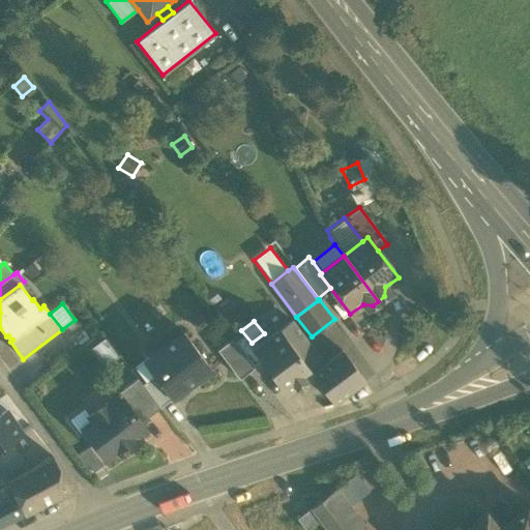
[(281,332),(291,346),(303,336),(293,324),(282,332),(281,332)]
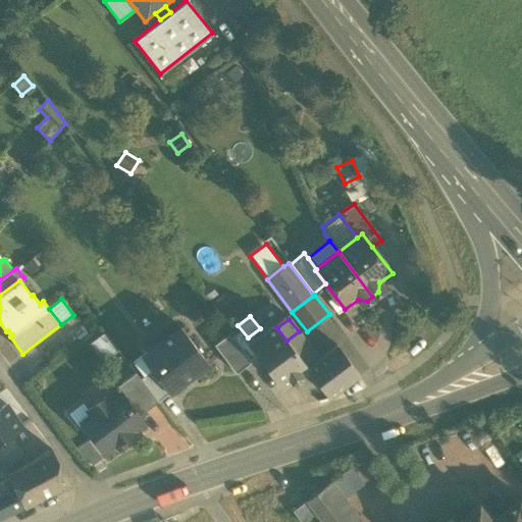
[(300,373),(307,368),(286,341),(276,327),(277,327),(275,325),(263,333),(251,344),(250,345),(257,354),(281,386),(290,380),(292,382),(296,382),(300,379),(301,375),(300,373)]
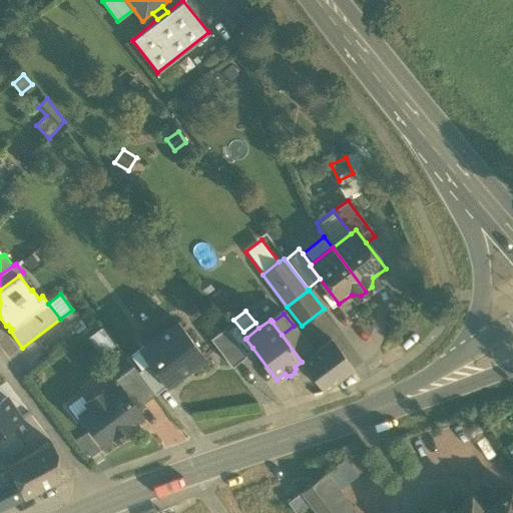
[(233,321),(222,329),(243,355),(252,348),(245,339),(246,338),(233,321)]
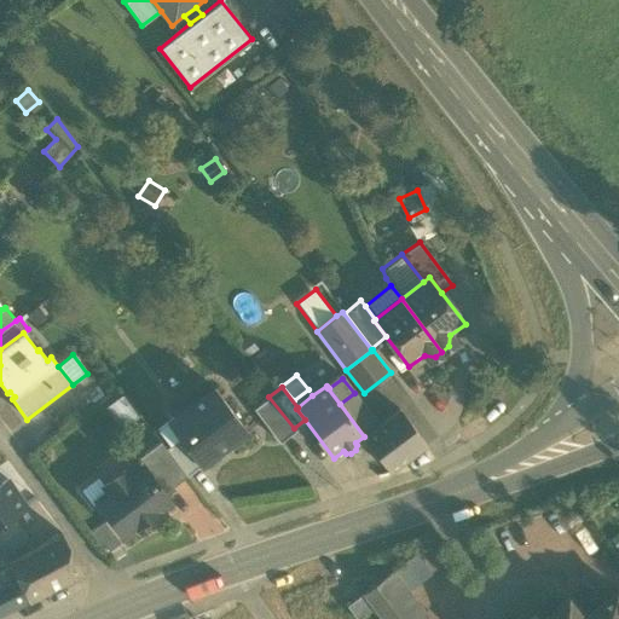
[(214,388),(173,418),(184,433),(179,438),(200,466),(227,445),(230,447),(248,434),(214,388)]
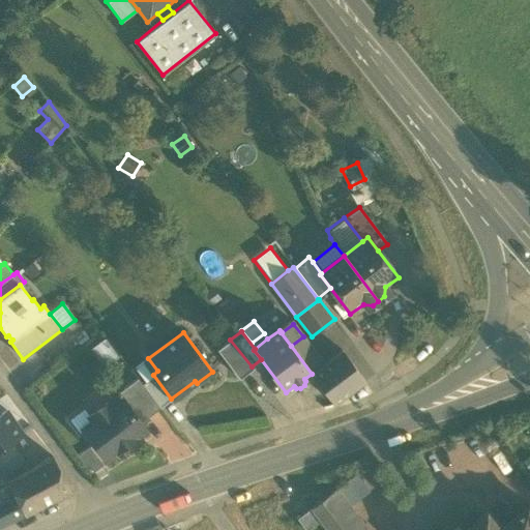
[(291,346),(312,374),(323,364),(303,336),(291,346)]
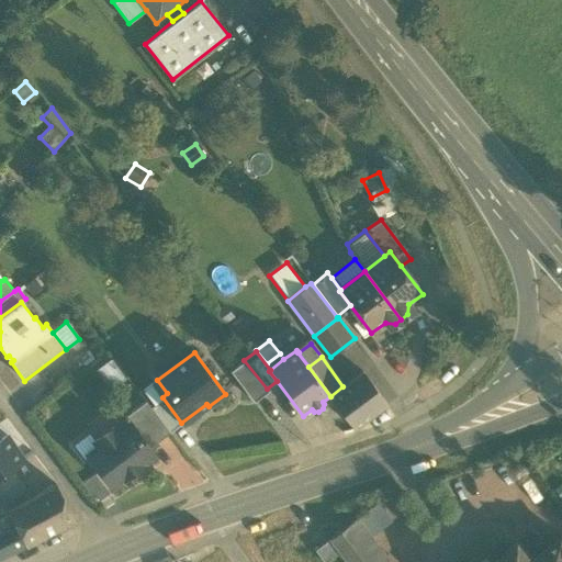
[(110,358),(97,369),(111,389),(125,378),(110,358)]
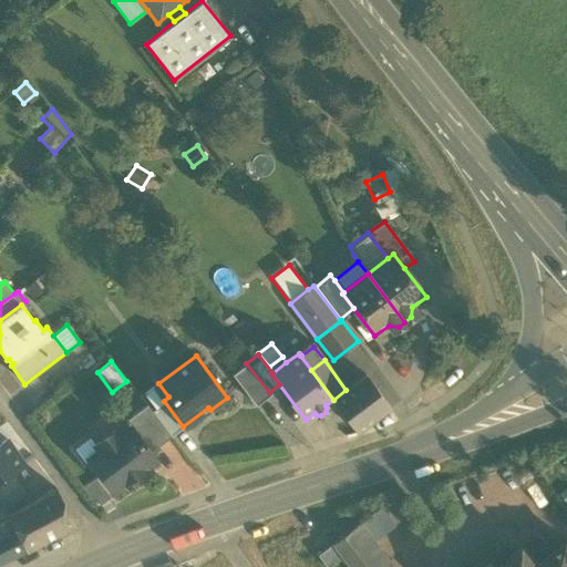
[(255,403),(269,392),(246,363),(233,374),(255,403)]
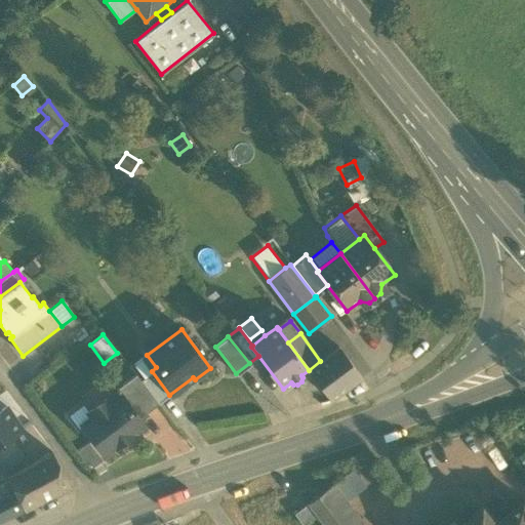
[(338,348),(320,361),(309,370),(331,400),(350,386),(361,377),(338,348)]
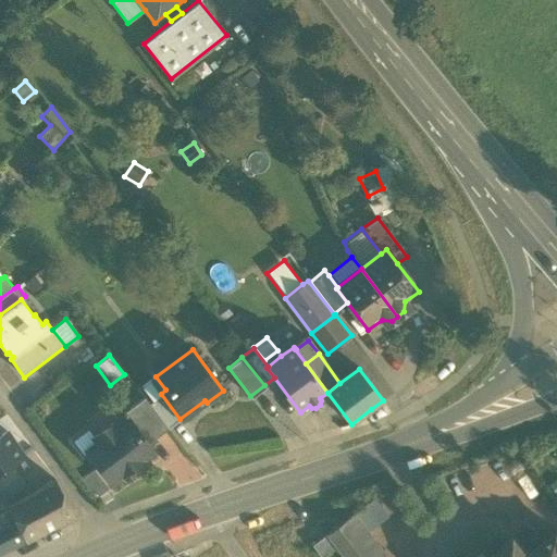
[(149,404),(161,394),(165,390),(156,376),(138,390),(139,391),(144,397),(149,404)]
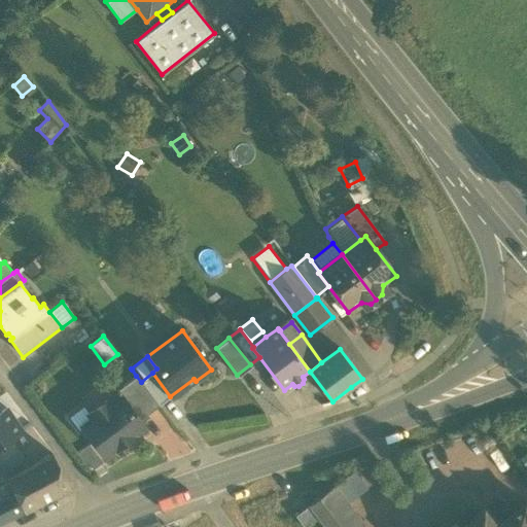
[(152,373),(141,382),(159,406),(170,396),(152,373)]
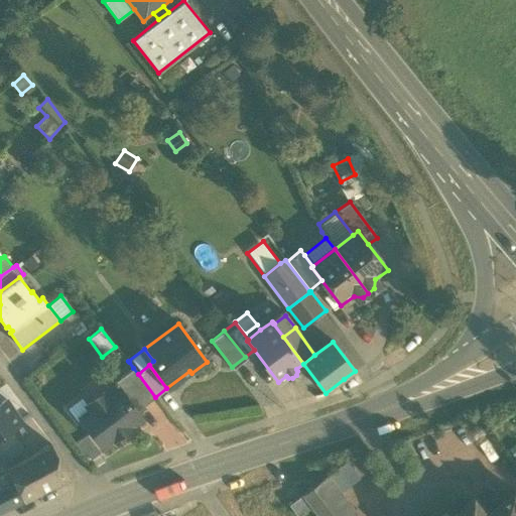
[(136,411),(155,397),(138,374),(133,368),(113,383),(118,389),(119,389),(136,411)]
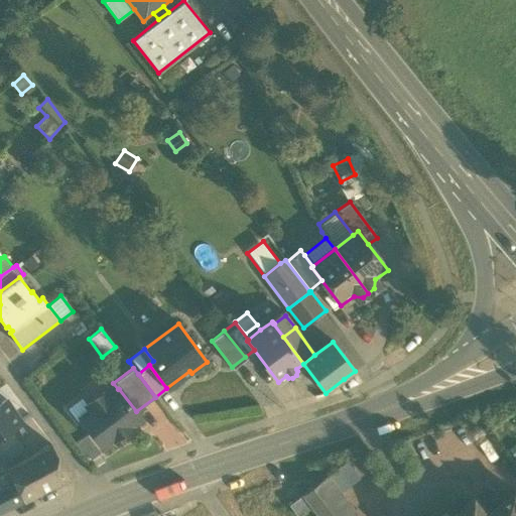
[(81,418),(102,446),(141,418),(136,411),(119,389),(118,389),(109,396),(105,391),(87,405),(91,410),(81,418)]
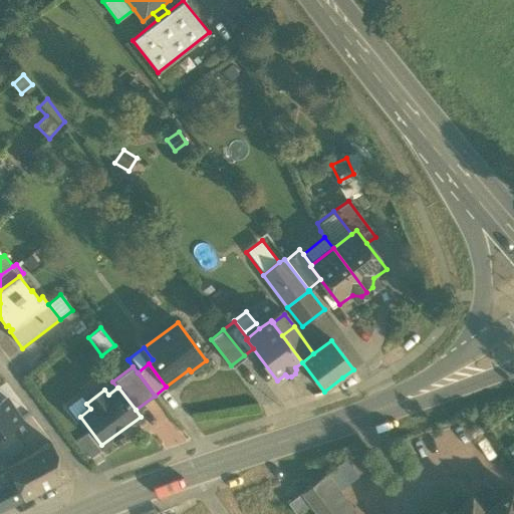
[(90,409),(86,404),(80,396),(66,407),(75,420),(80,417),(90,409)]
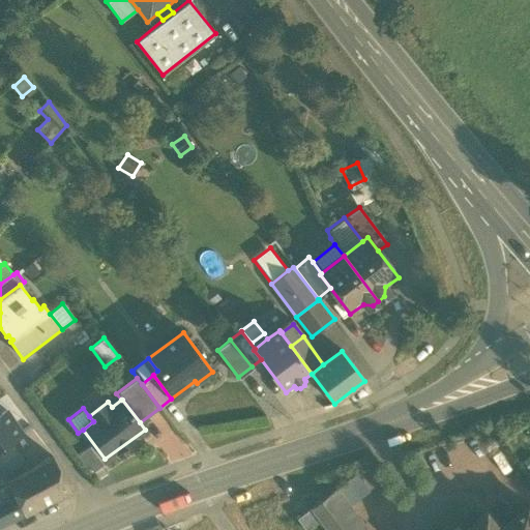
[(0,414),(0,449),(9,443),(22,434),(5,411),(0,414)]
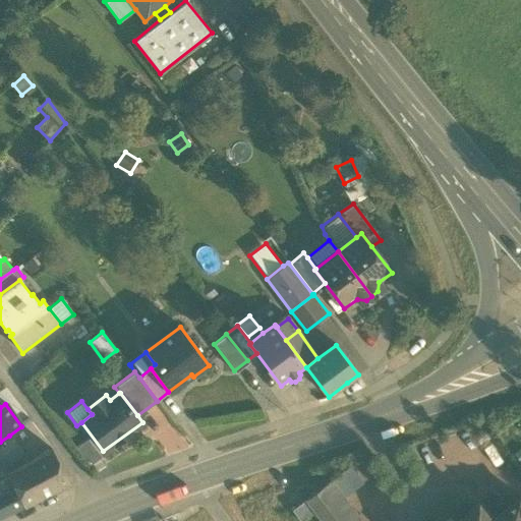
[(0,442),(0,455),(16,445),(9,436),(0,442)]
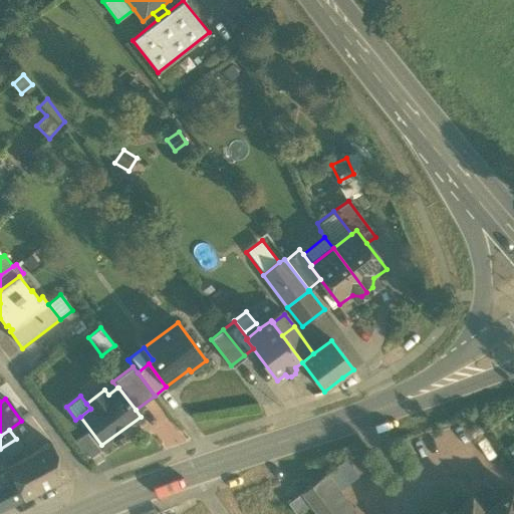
[(16,439),(0,449),(0,452),(6,461),(23,448),(16,439)]
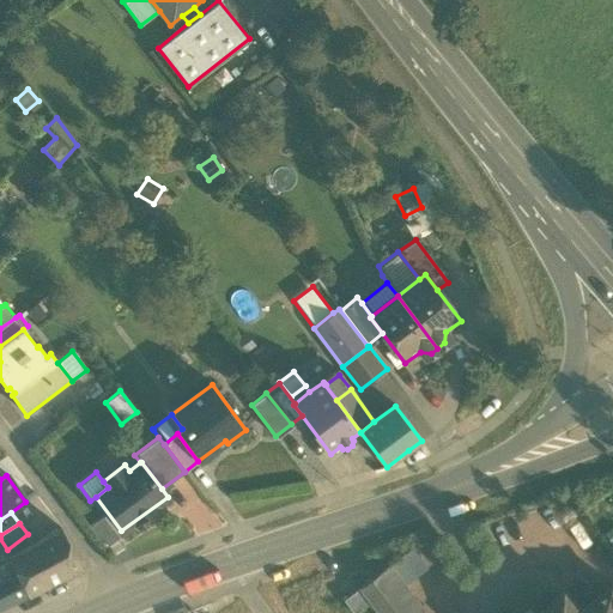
[(16,571),(28,594),(82,566),(61,528),(7,557),(16,571)]
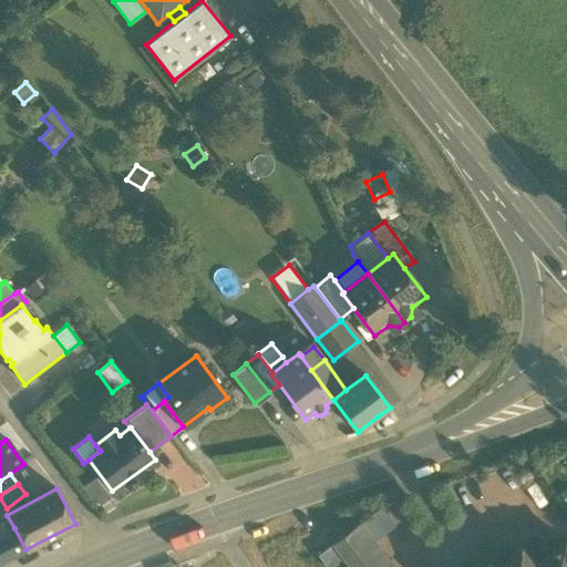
[(342,557),(349,566),(395,566),(363,523),(350,532),(340,538),(332,544),(342,557)]
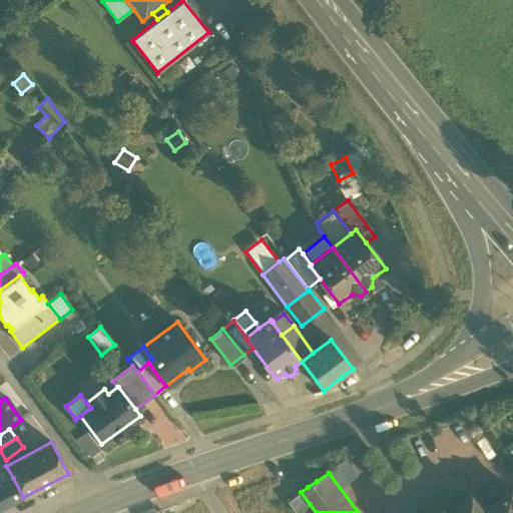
[(0,485),(0,509),(23,497),(13,478),(0,485)]
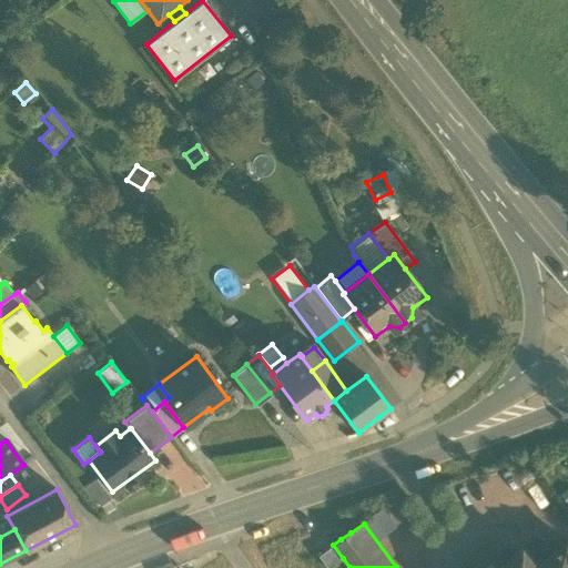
[(338,536),(341,539),(351,533),(348,529),(338,536)]
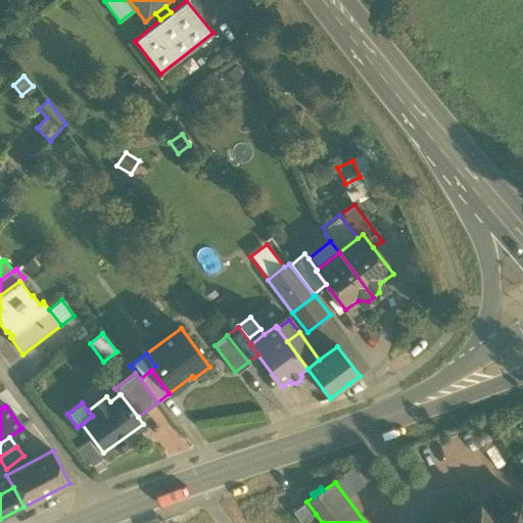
[(522,522),(522,500),(494,522),(495,522),(522,522)]
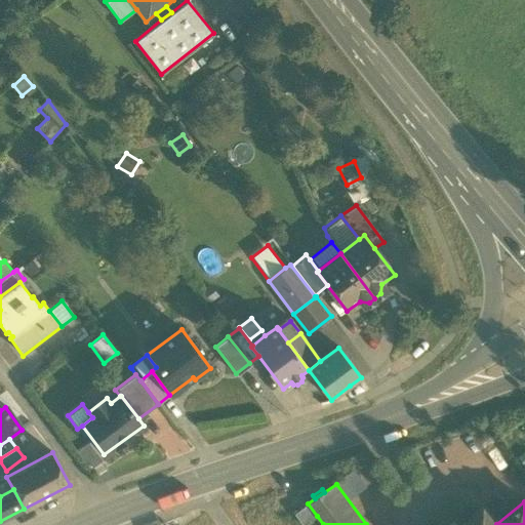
[(293,513),(301,524),(304,524),(317,516),(308,503),(293,513)]
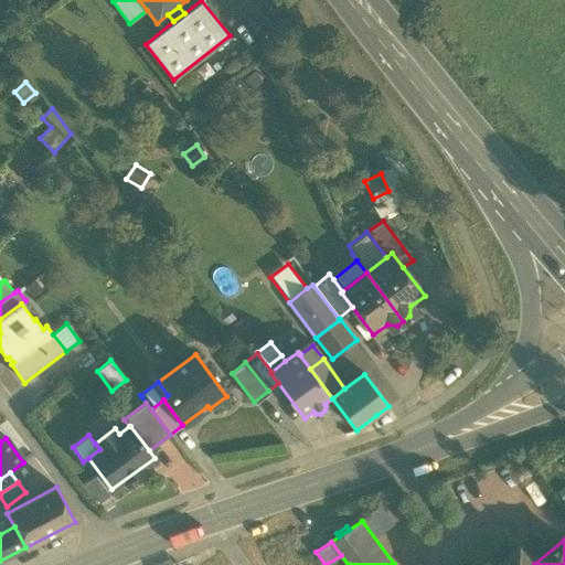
[(535,564),(534,564),(521,545),(494,564),(535,564)]
